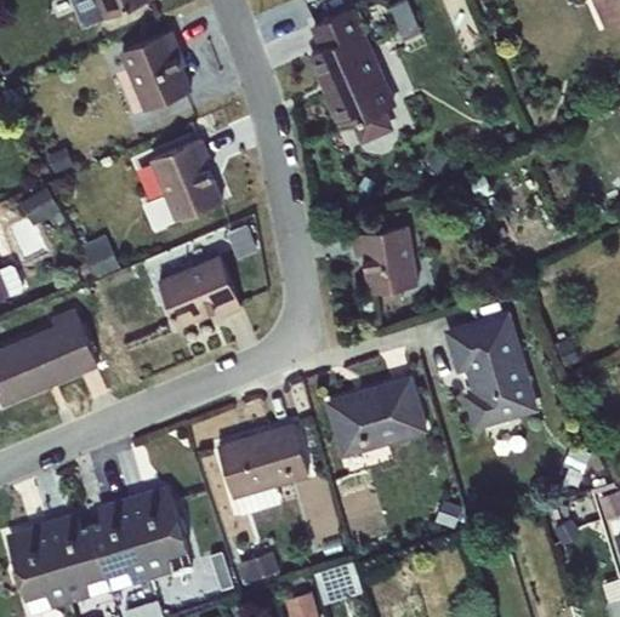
[(94,0),(104,23),(158,0),(94,0)]
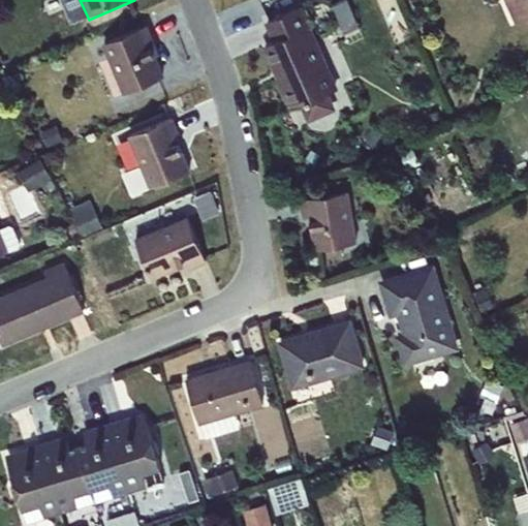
[(527,0),(503,0),(515,24),(527,18),(527,0)]
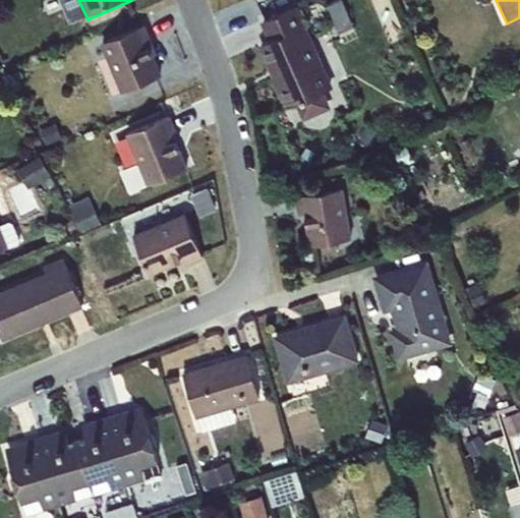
[(270,43),(257,48),(285,111),(297,107),(303,122),(332,110),(326,95),(333,92),(297,8),(262,24),(270,43)]
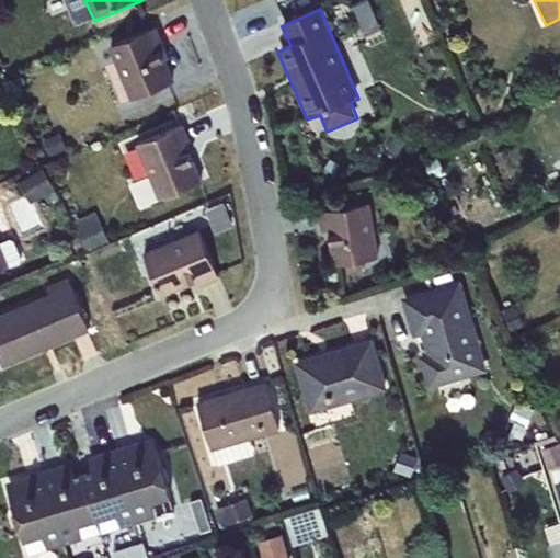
[(156,29),(107,48),(129,101),(174,82),(166,61),(170,59),(156,29)]
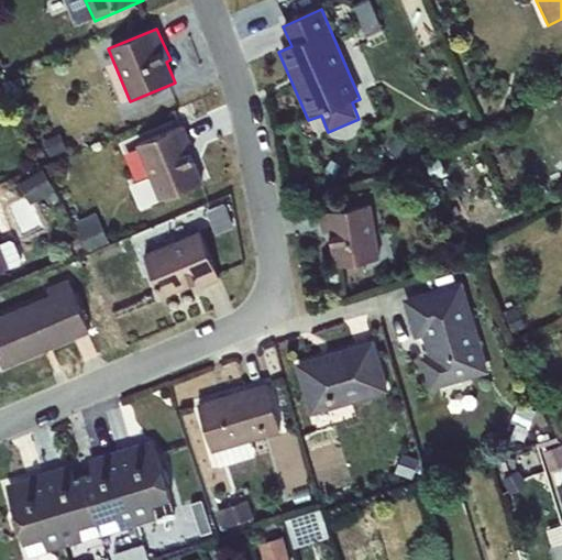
[(183,125),(134,147),(147,178),(134,184),(145,209),(205,186),(189,150),(193,147),(183,125)]
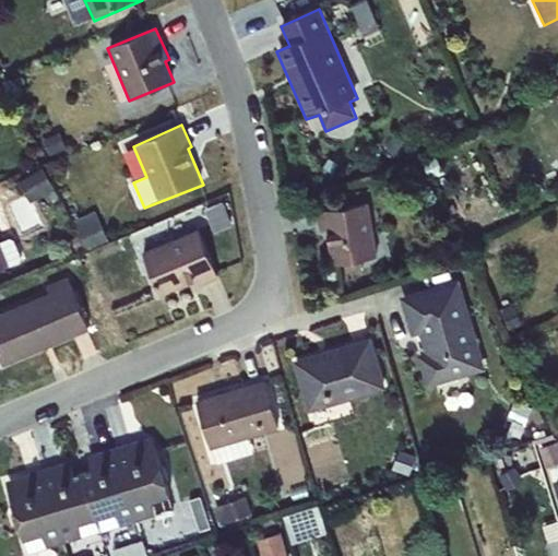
[(435,155),(420,163),(430,181),(444,174),(435,155)]
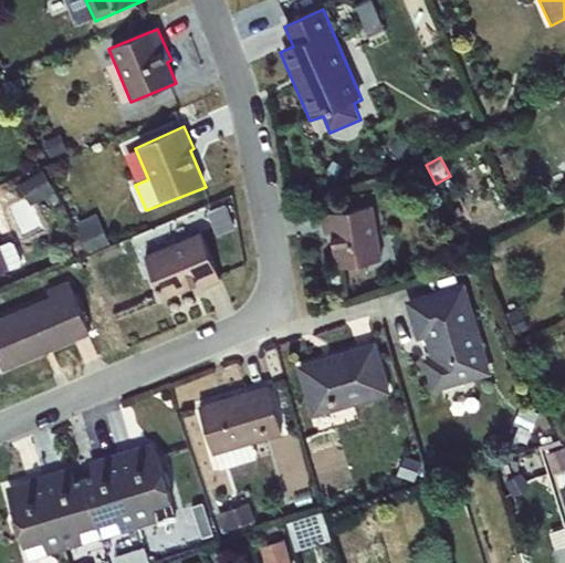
[(41,171),(18,186),(31,207),(55,191),(41,171)]
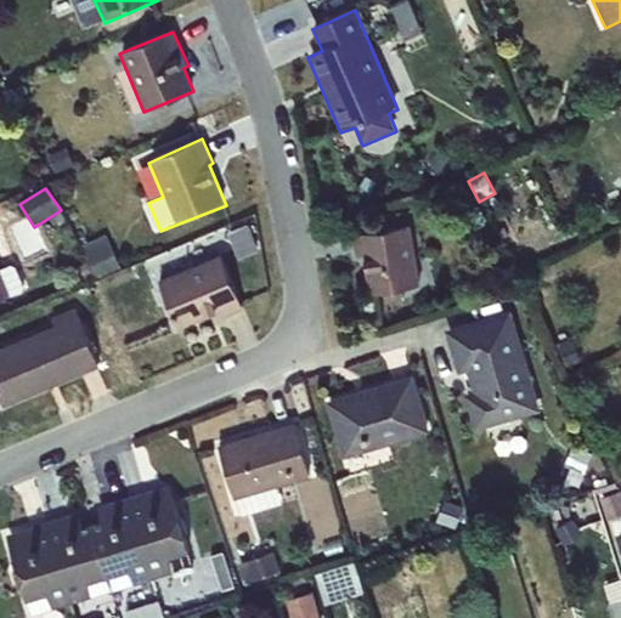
[(501,205),(489,211),(496,227),(508,221),(501,205)]
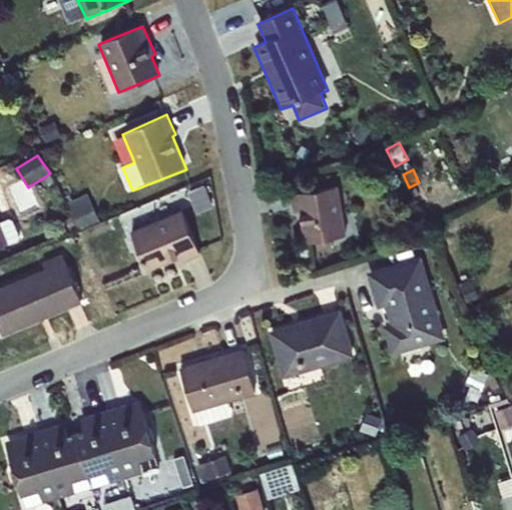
[(202,185),(190,194),(200,208),(212,199),(202,185)]
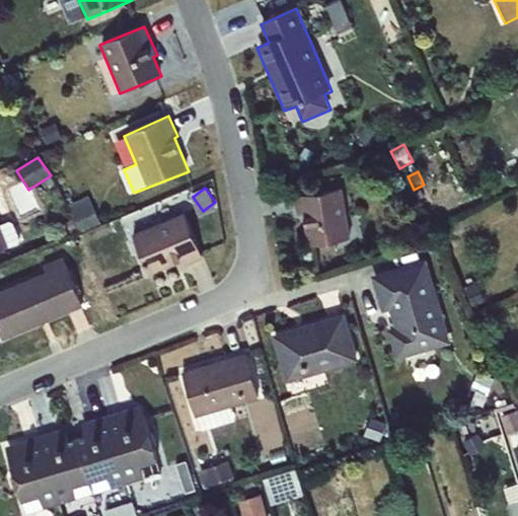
[(341,190),(293,197),(296,215),(303,214),(307,246),(350,239),(341,190)]
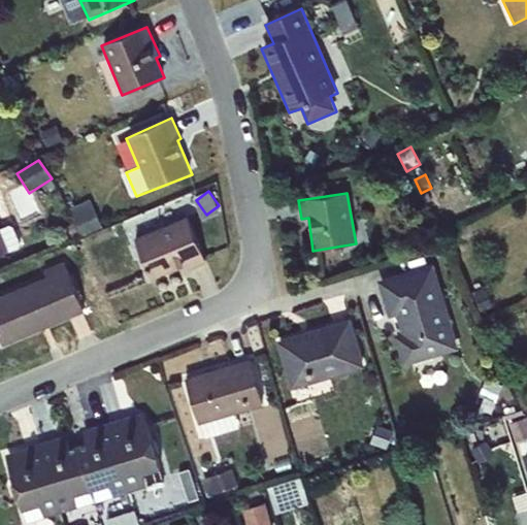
[(90,202),(69,211),(83,238),(103,228),(90,202)]
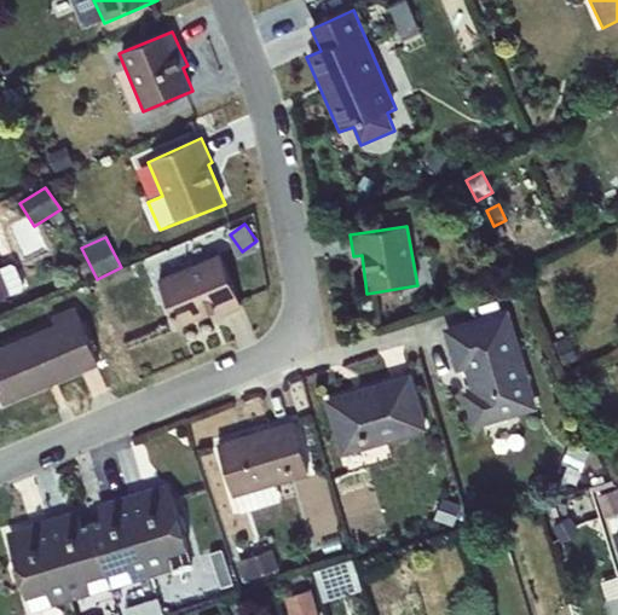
[(157,280),(175,329),(219,311),(221,315),(241,308),(219,255),(157,280)]
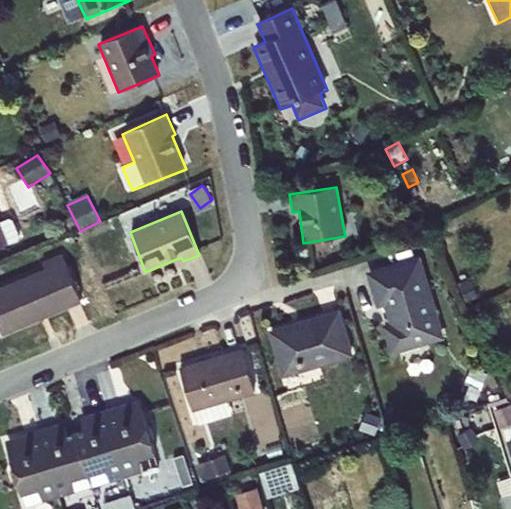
[(12,221),(8,220),(0,223),(0,226),(8,245),(18,241),(19,236),(12,221)]
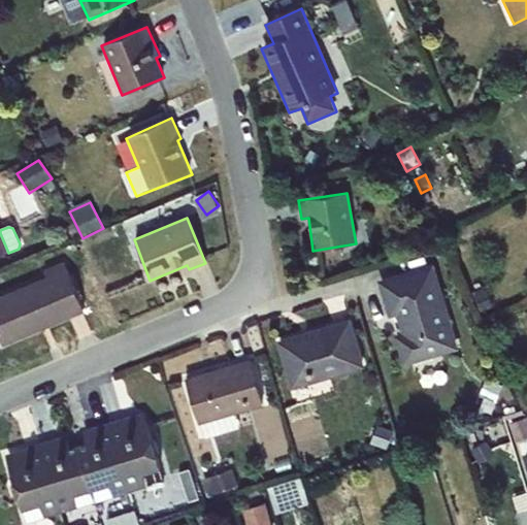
[(0,256),(8,253),(0,233),(0,256)]
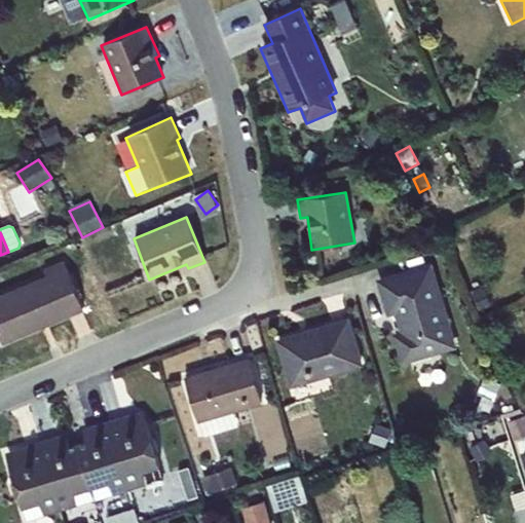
[(0,339),(2,344),(83,311),(63,262),(42,271),(45,276),(0,295),(0,339)]
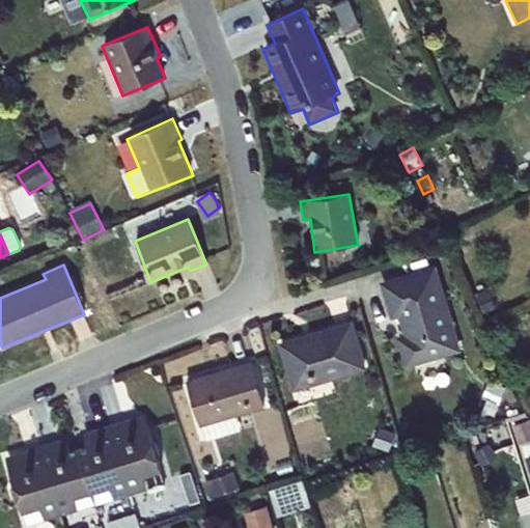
[(436,266),(379,283),(390,320),(397,317),(402,335),(395,338),(405,368),(461,351),(436,266)]
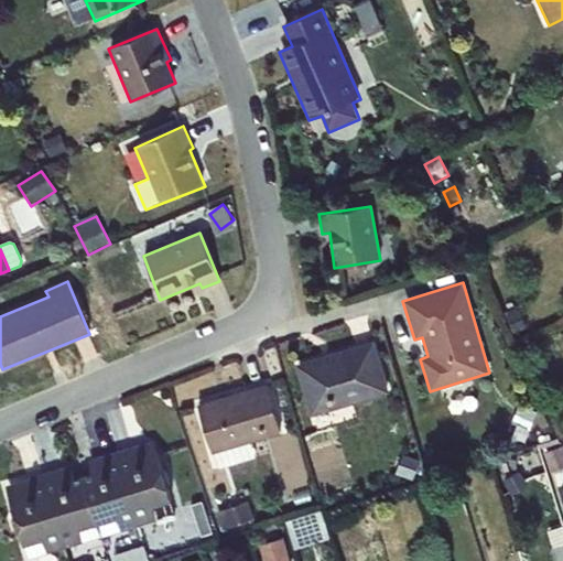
[(518,306),(504,313),(513,335),(528,328),(518,306)]
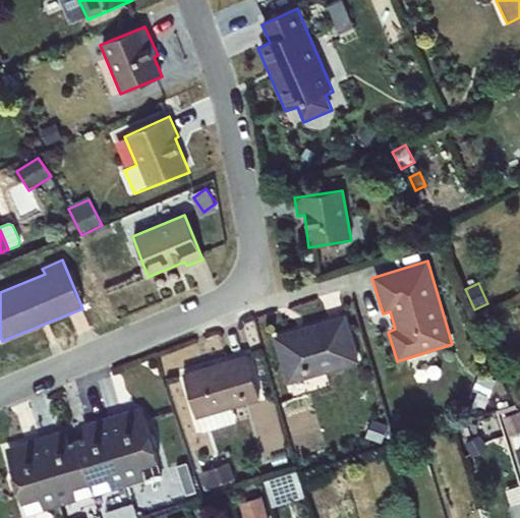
[(345,315),(273,337),(287,386),(359,364),(345,315)]
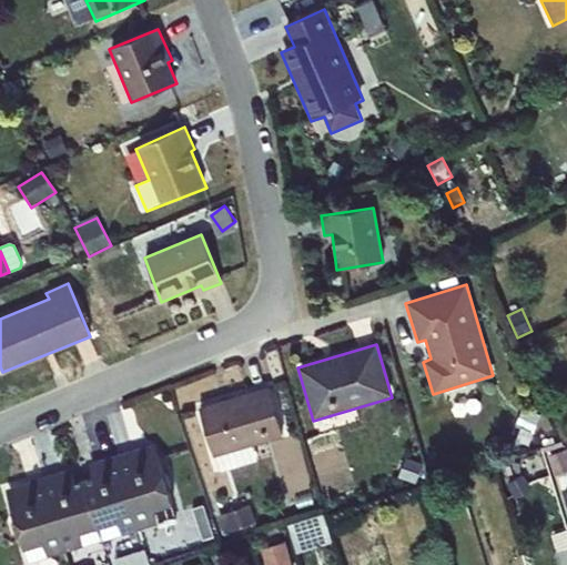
[(269,387),(198,407),(213,458),(255,446),(283,439),(269,387)]
